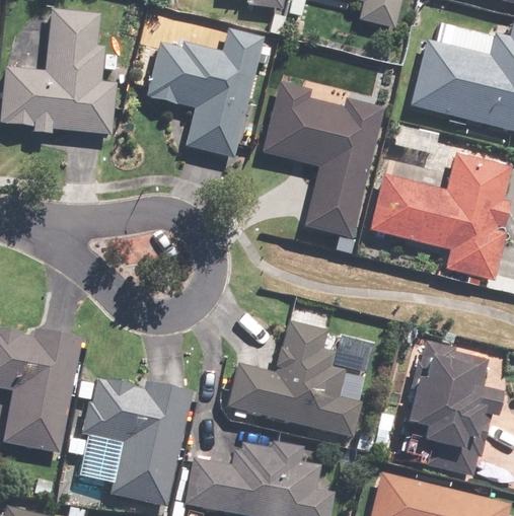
[(283,9),(284,0),(245,0),(244,5),(283,9)]
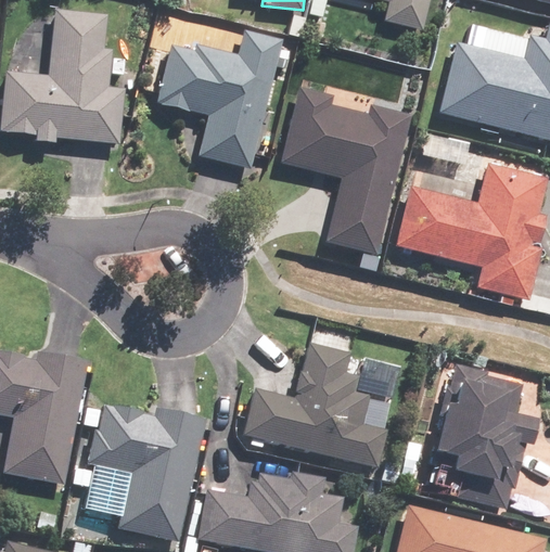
[(423,28),(429,0),(391,0),(386,20),(423,28)]
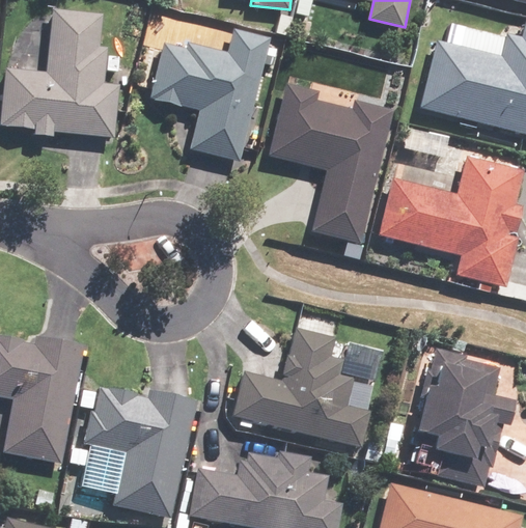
[(5,67),(0,120),(0,124),(114,136),(119,84),(103,83),(106,47),(99,46),(102,14),(53,8),(47,72),(5,67)]
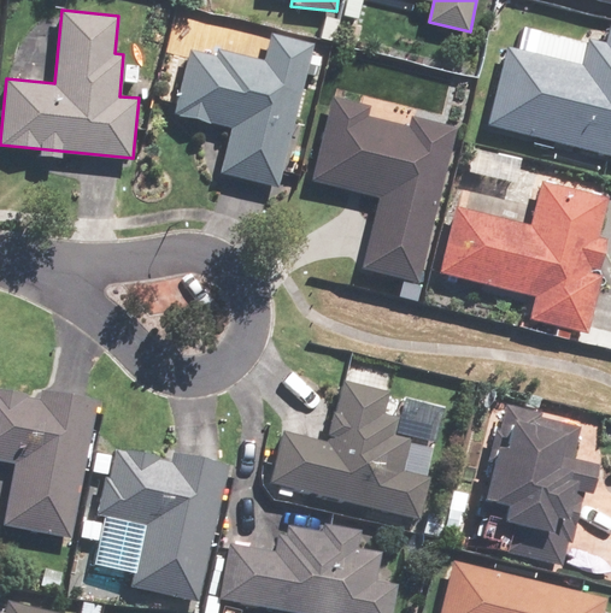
[(506,46),(487,123),(610,153),(610,30),(606,42),(589,39),(583,65),(506,46)]
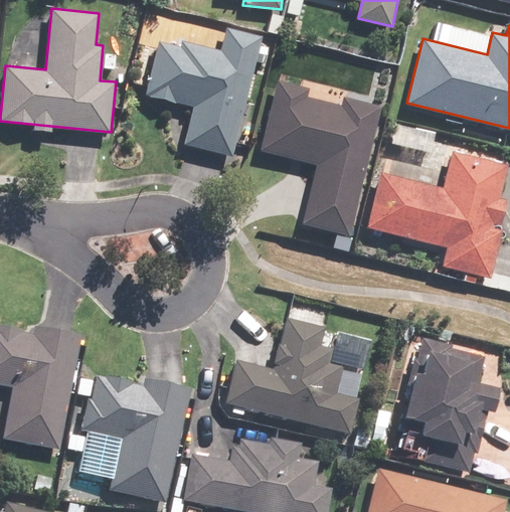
[(232,155),(262,36),(227,28),(221,51),(180,41),(179,46),(159,41),(146,95),(195,107),(186,144),(232,155)]
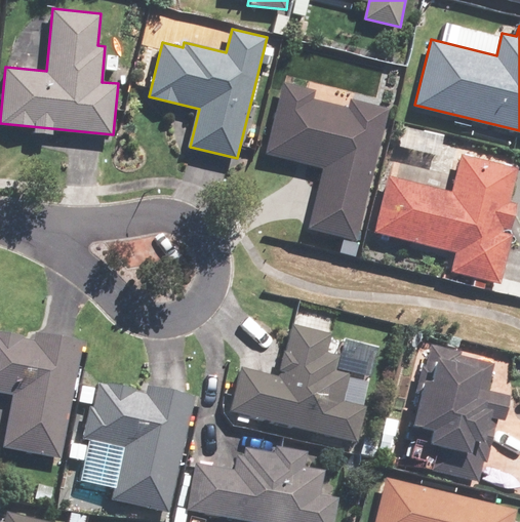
[(357,240),(389,107),(352,98),(350,108),(313,99),(315,90),(283,82),(266,154),(324,168),(310,229),(357,240)]
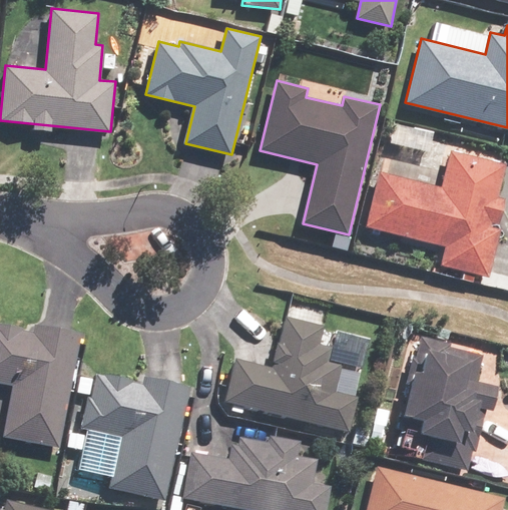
[(379,171),(366,226),(446,244),(441,265),(489,276),(506,201),(497,199),(505,164),(451,151),(442,186),(379,171)]
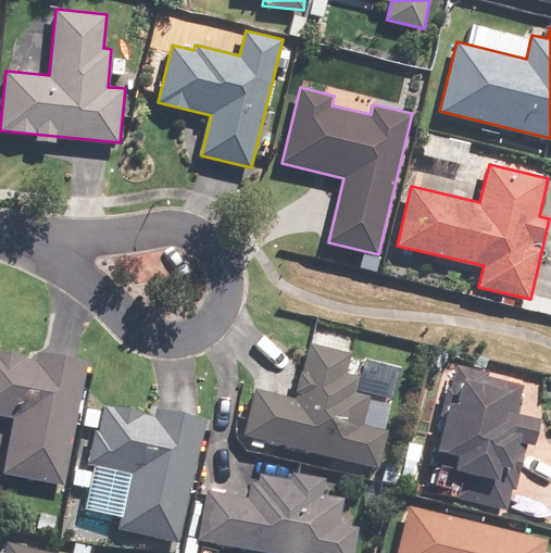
[(254,388),(243,434),(379,466),(388,430),(363,424),(371,393),(354,390),(346,373),(350,353),(309,343),(296,398),(254,388)]
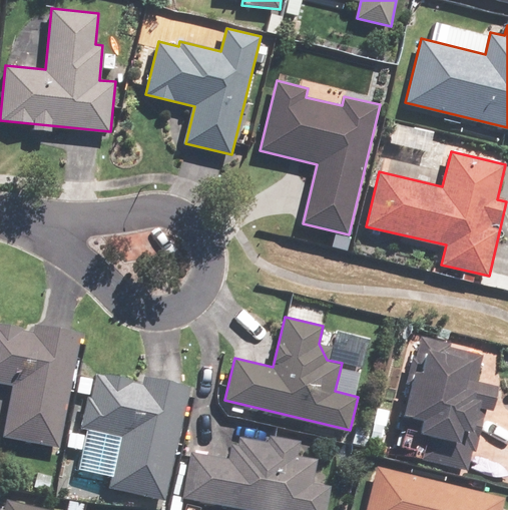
[(59,448),(81,332),(33,323),(31,332),(0,325),(0,382),(14,385),(4,437),(59,448)]
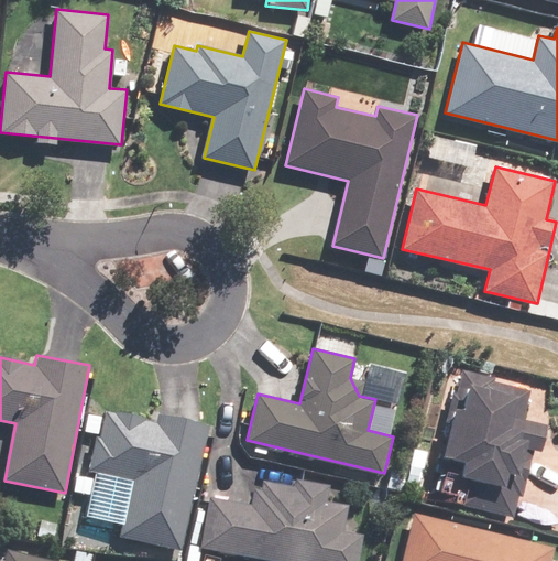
[(523,420),(529,390),(462,374),(441,460),(461,464),(458,477),(469,481),(463,505),(513,517),(529,451),(539,453),(546,425),(523,420)]
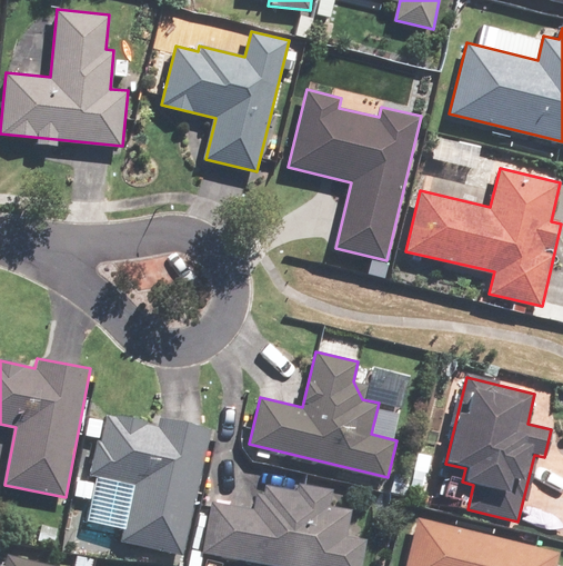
[(183,554),(211,428),(161,417),(160,426),(107,415),(93,475),(134,484),(122,540),(183,554)]
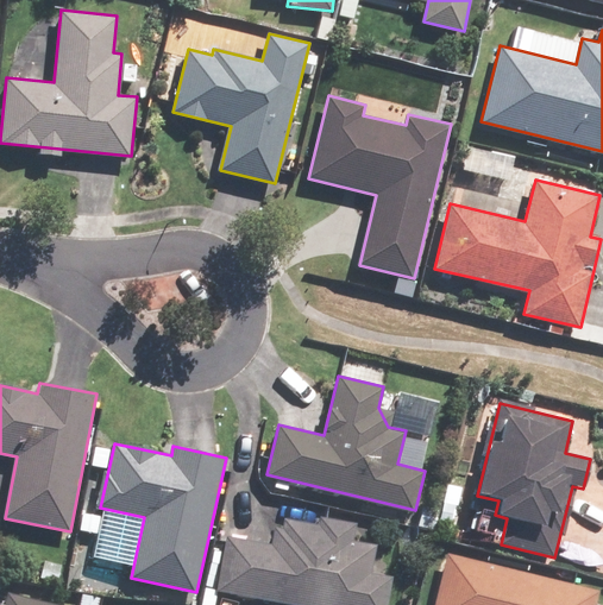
[(228,536),(218,591),(299,604),(387,604),(393,577),(371,573),(377,544),(353,541),(357,523),(320,517),(319,524),(284,518),(282,528),(271,525),(269,543),(228,536)]
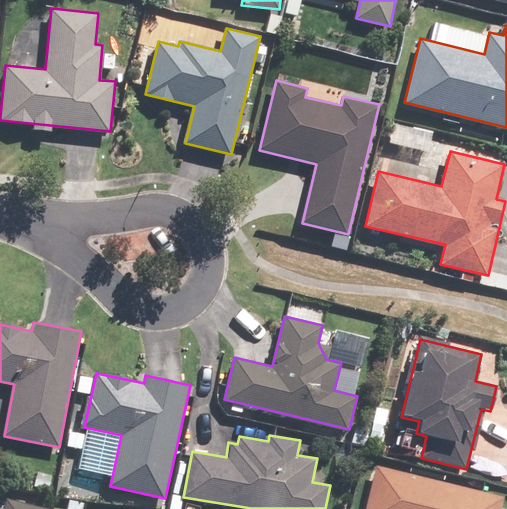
[(499,508),(503,495),(377,465),(366,508),(499,508)]
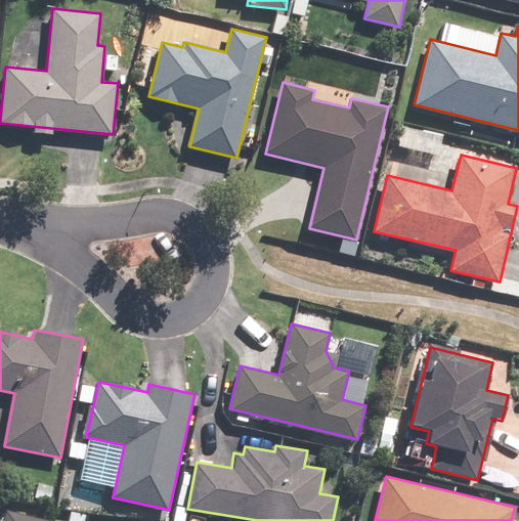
[(52,520),(6,510),(3,520),(52,520)]
